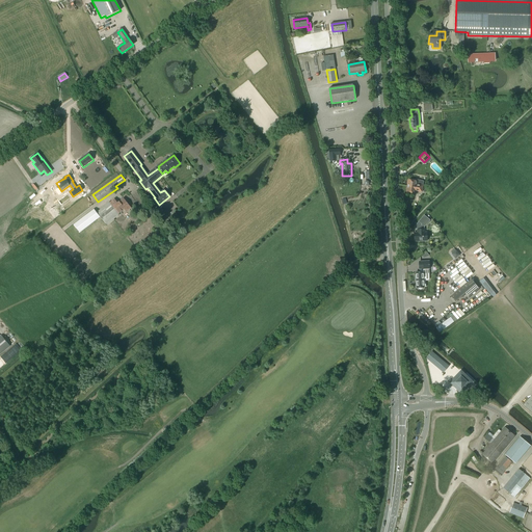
[(417,182),(408,180),(407,187),(422,189),(423,185),(423,182),(417,181),(417,182)]
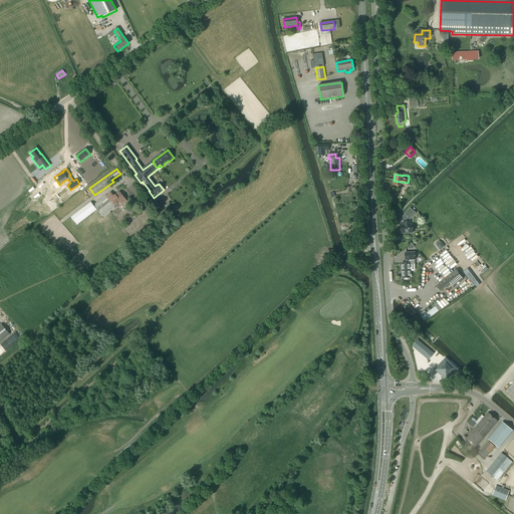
[(122,205),(126,201),(119,193),(113,197),(110,193),(94,205),(102,216),(114,207),(115,207),(120,203),(122,205)]
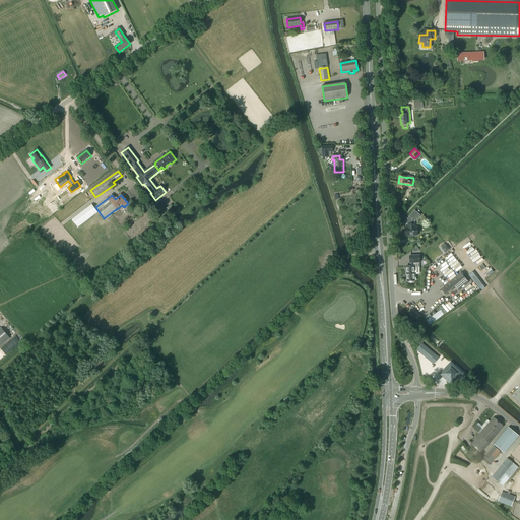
[(170,212),(163,203),(157,207),(164,216),(170,212)]
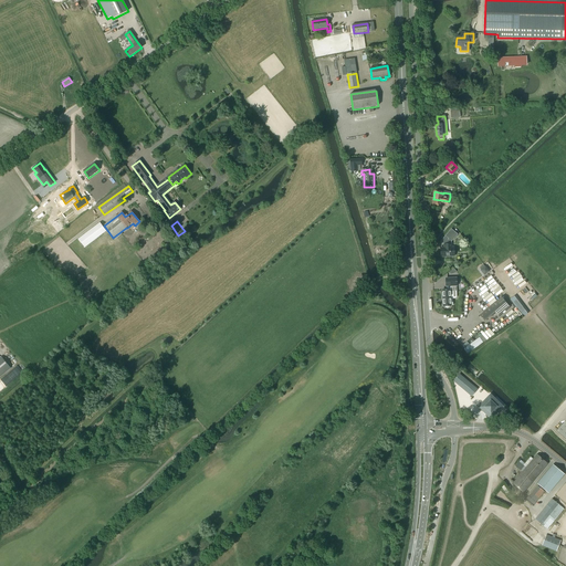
[(444,248),(440,248),(441,257),(454,255),(453,247),(451,248),(451,240),(452,240),(457,234),(451,229),(443,238),(447,240),(446,241),(446,244),(443,244),(443,245),(444,248)]
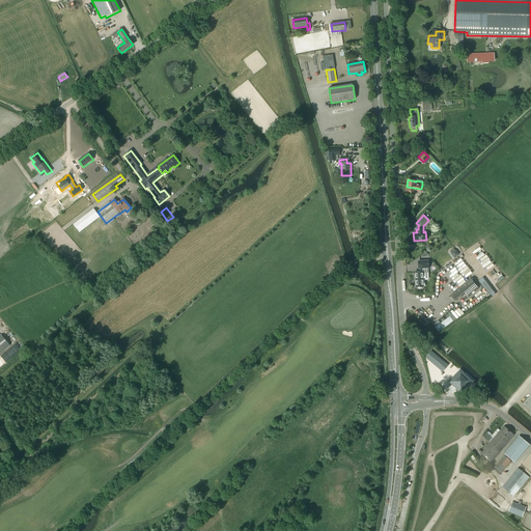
[(459,255),(454,249),(448,254),(445,256),(449,263),(453,260),(459,255)]
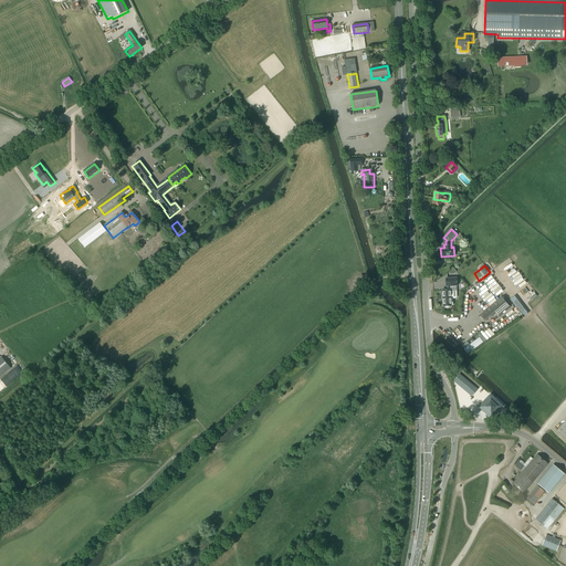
[(457,297),(457,286),(457,279),(446,279),(447,286),(447,290),(442,290),(442,297),(457,297)]
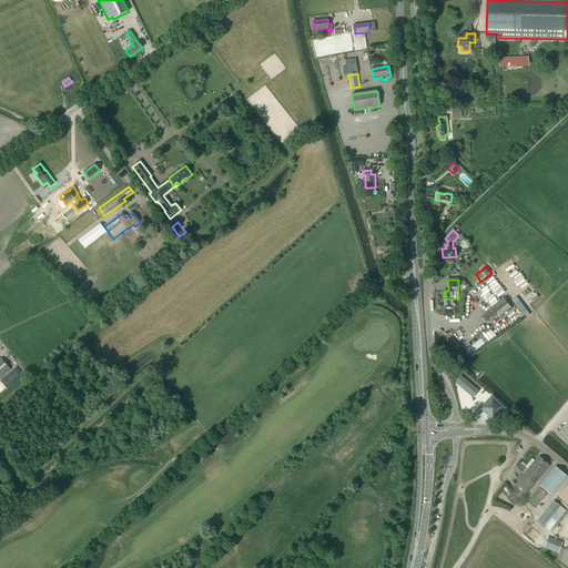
[(517,296),(511,301),(520,312),(526,307),(517,296)]
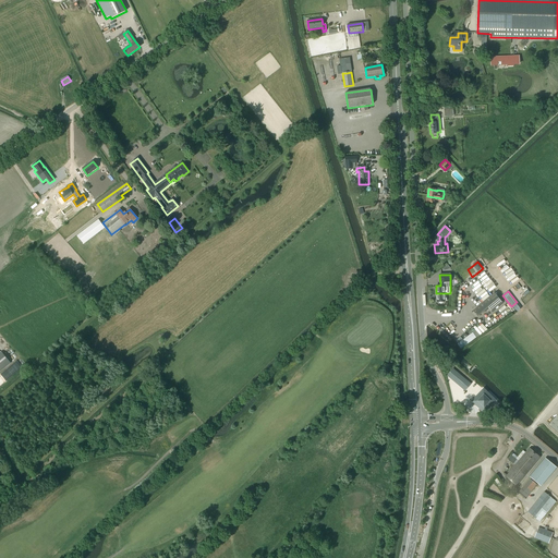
[(436,293),(437,302),(439,302),(439,303),(440,304),(441,304),(443,303),(443,302),(445,302),(445,301),(446,301),(446,294),(449,294),(450,293),(436,293)]
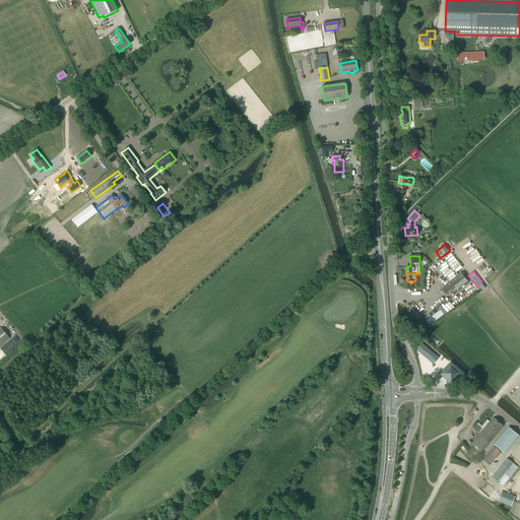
[(446,295),(455,286),(458,290),(468,282),(461,273),(457,276),(441,289),(446,295)]
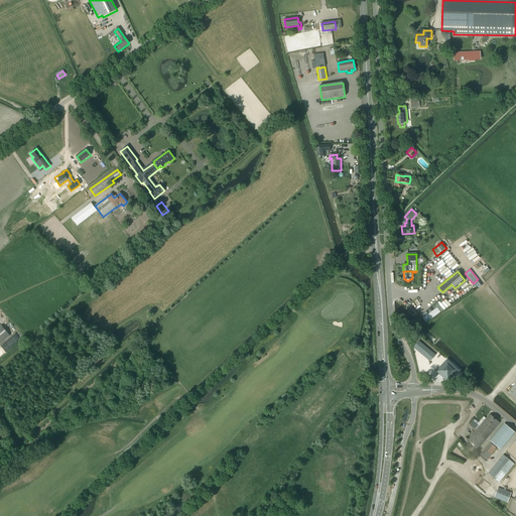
[(429,313),(422,318),(426,324),(440,312),(437,307),(432,311),(429,313)]
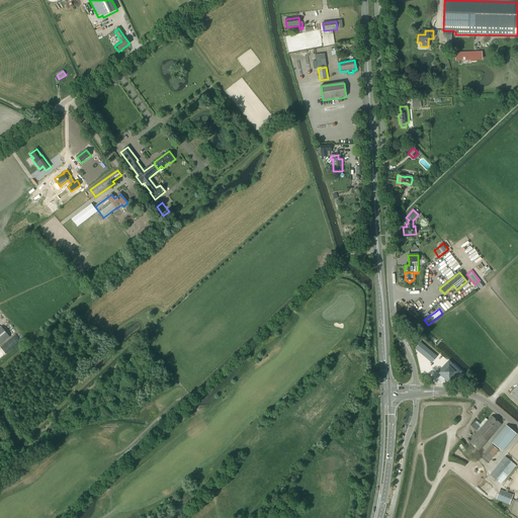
[(1,327),(0,327),(0,344),(9,337),(3,329),(1,327)]
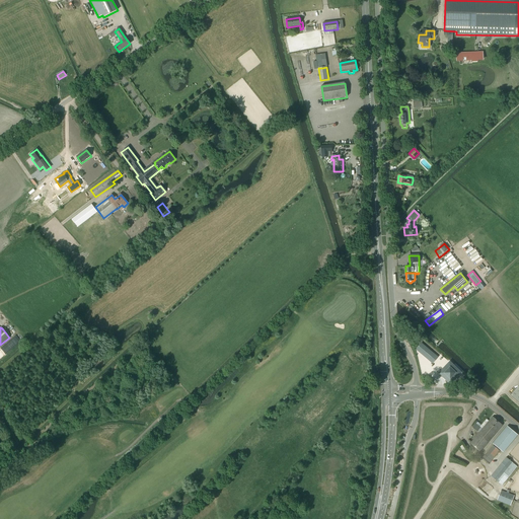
[(421,343),(416,349),(433,364),(438,357),(421,343)]
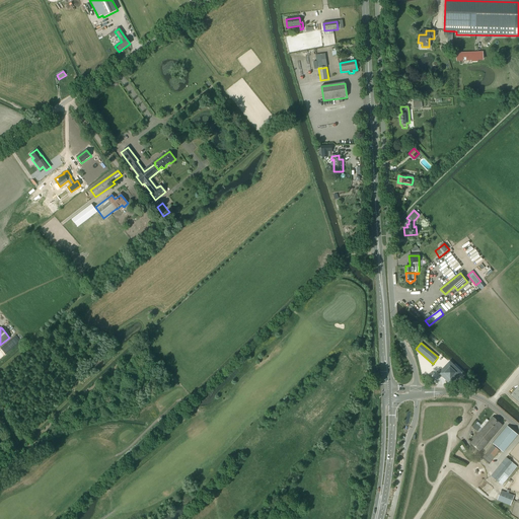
[(460,372),(449,362),(439,373),(450,383),(460,372)]
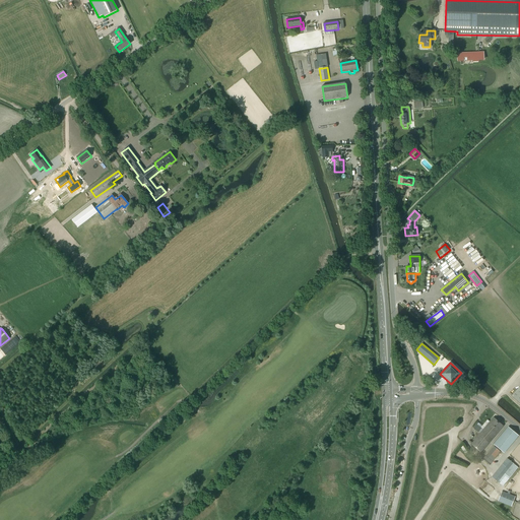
[(481,452),(503,427),(493,418),(471,444),(481,452)]
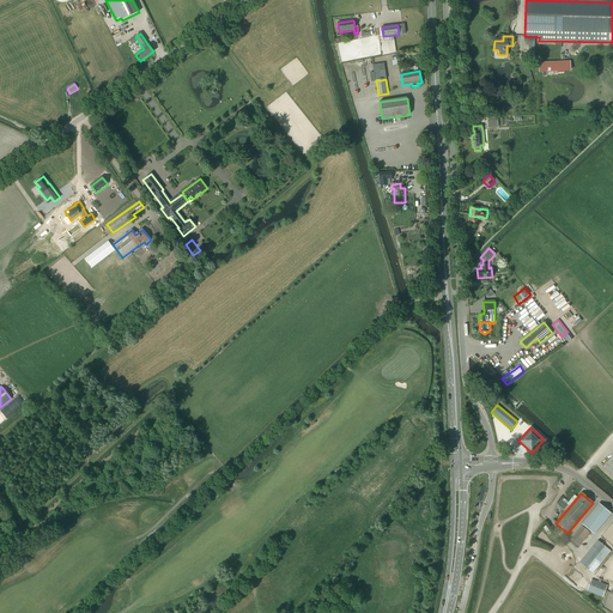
[(558,505),(564,510),(568,505),(563,501),(564,499),(563,498),(559,502),(560,503),(558,505)]
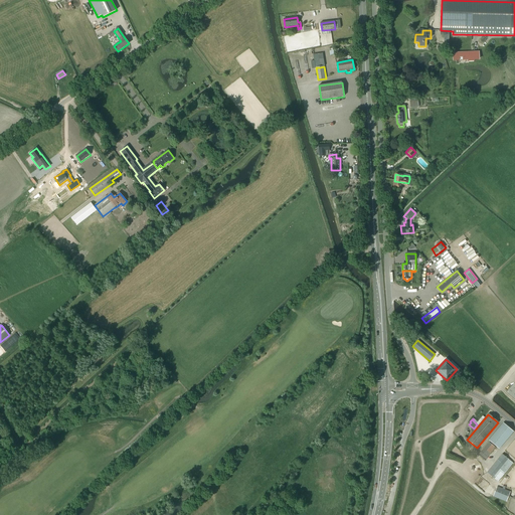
[(503,423),(489,440),(499,449),(513,432),(503,423)]
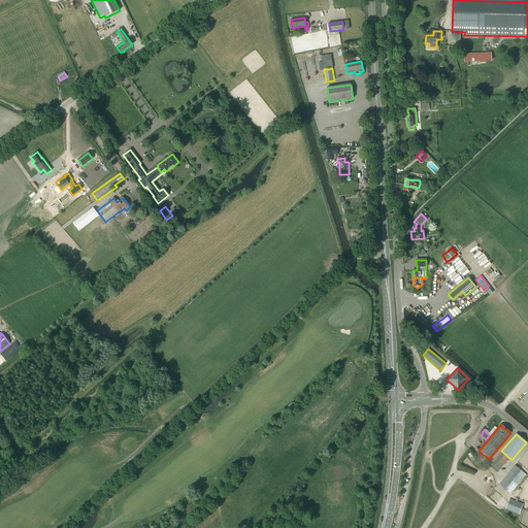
[(497,472),(508,459),(501,454),(491,467),(497,472)]
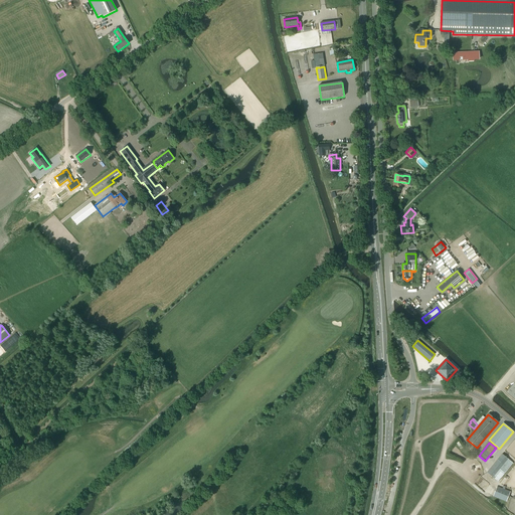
[(495,479),(503,470),(501,469),(509,460),(504,455),(488,473),(493,478),(494,477),(495,479)]
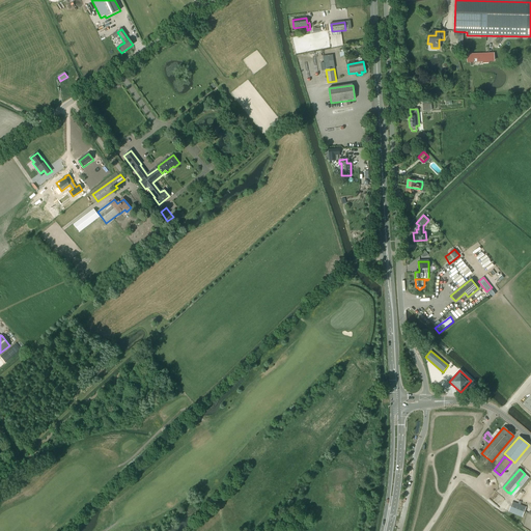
[(526,507),(512,502),(509,511),(523,516),(525,511),(528,513),(530,509),(526,507)]
